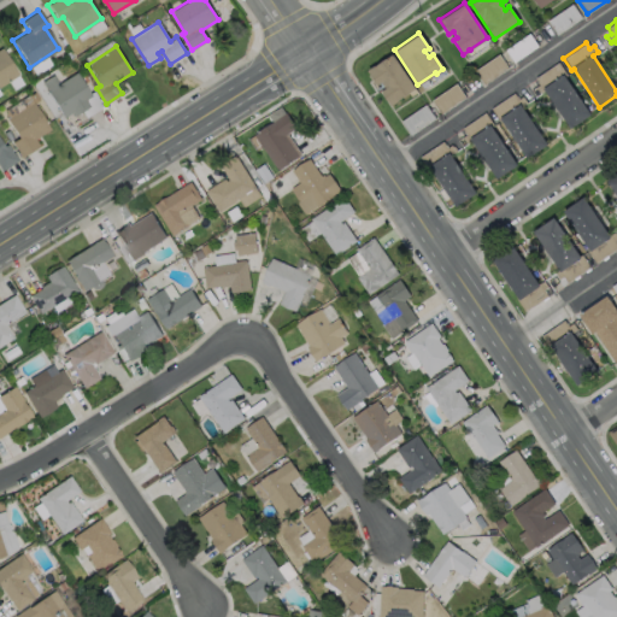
[(0,47),(17,75),(0,84),(0,47)]
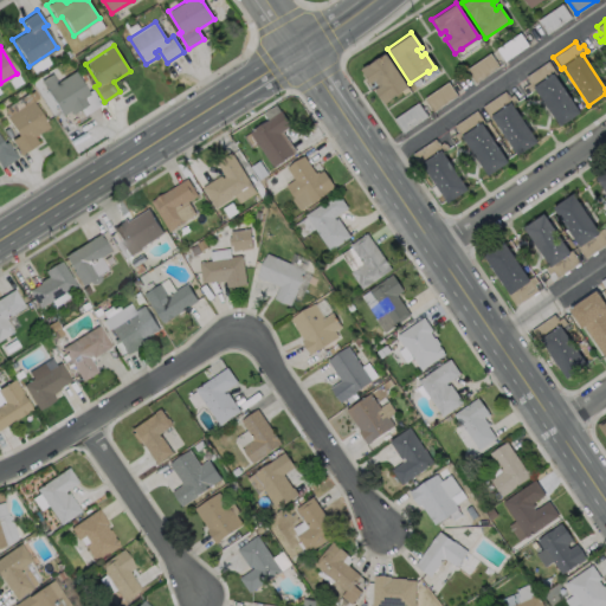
[(384,52),(406,85),(389,97),(391,98),(382,103),(373,89),(376,85),(373,79),(368,83),(359,69),(366,64),(384,52)]
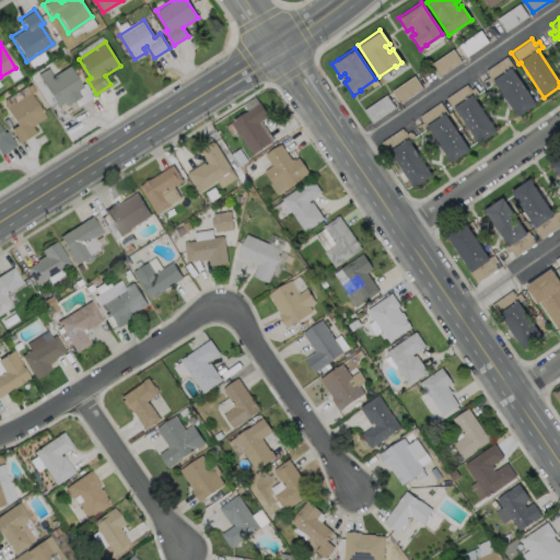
[(512,69),(535,104),(516,117),(492,82),(488,84),(485,79),(488,77),(485,71),(505,56),(513,68),(512,69)]
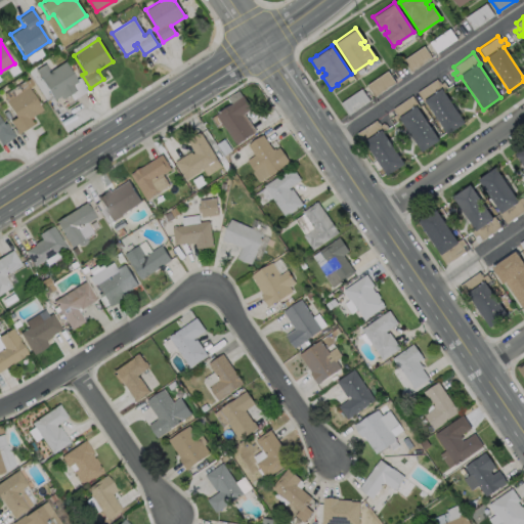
[(63,60),(76,81),(71,84),(75,90),(62,97),(60,94),(52,99),(35,70),(44,62),(49,71),(63,60)]
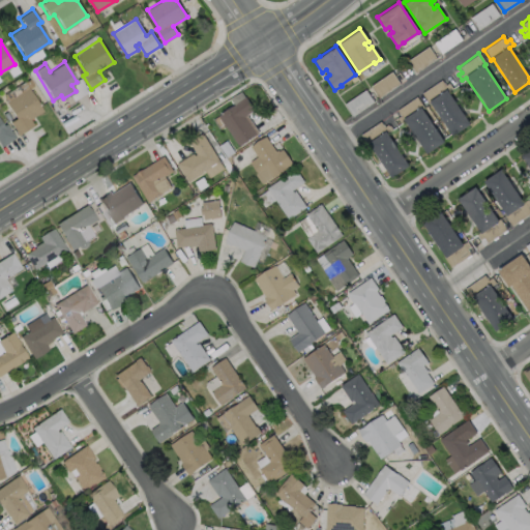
[(379,97),(400,84),(391,72),(372,86),(379,97)]
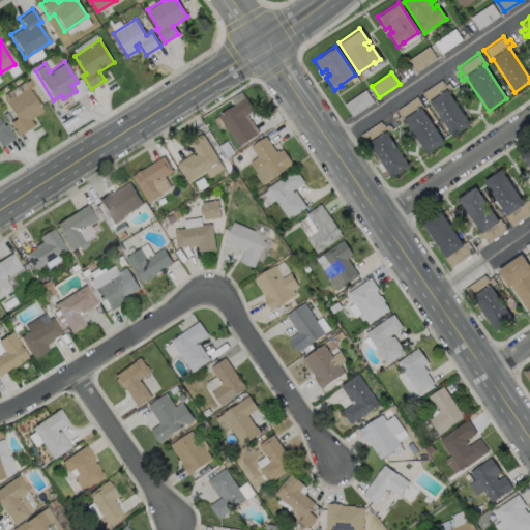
[(440,80),(444,85),(447,83),(451,88),(447,90),(469,123),(451,136),(430,102),(428,104),(420,93),(440,80)]
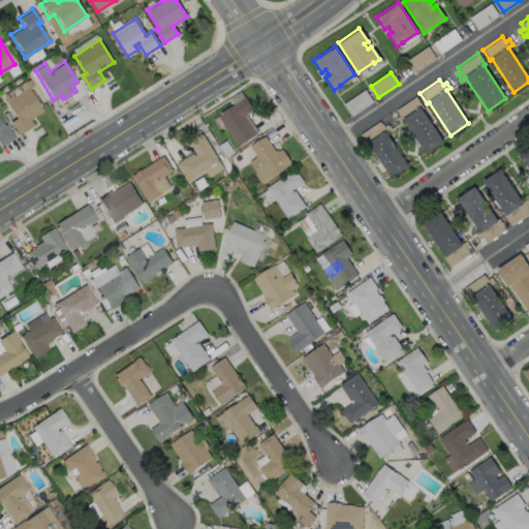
[(32,125),(18,134),(9,122),(14,118),(4,101),(27,87),(41,111),(29,119),(32,125)]
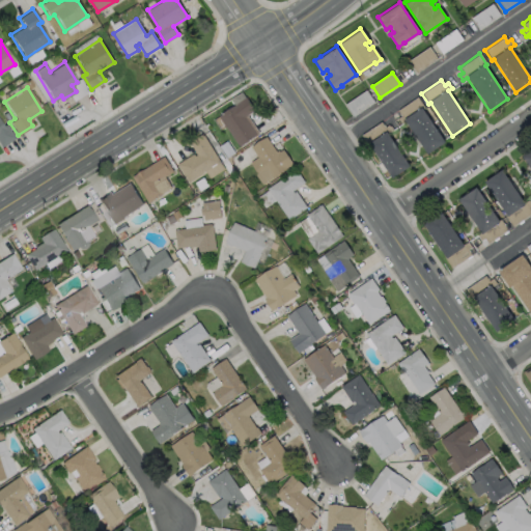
[(258,132),(238,145),(218,115),(234,104),(233,104),(245,96),(254,109),(246,114),(258,132)]
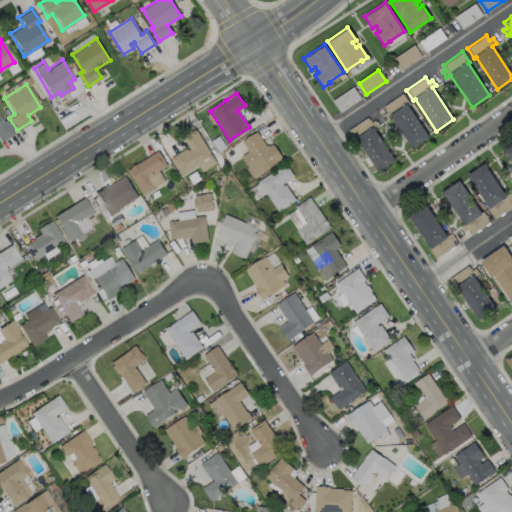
[(407,105),(428,137),(411,148),(389,116),(386,119),(382,114),(386,111),(382,106),(401,93),(408,103),(407,105)]
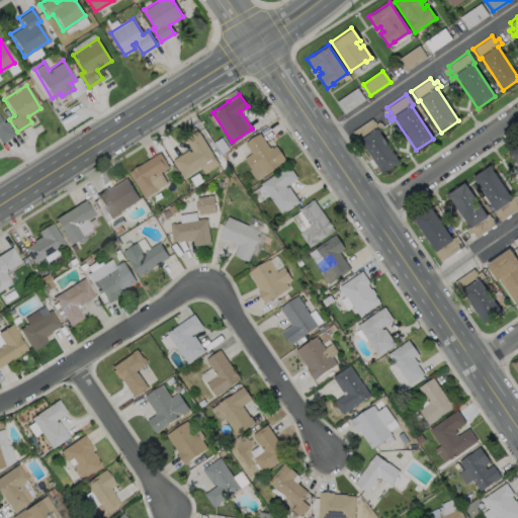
[(0,118),(2,122),(5,120),(11,130),(14,134),(0,143),(0,118)]
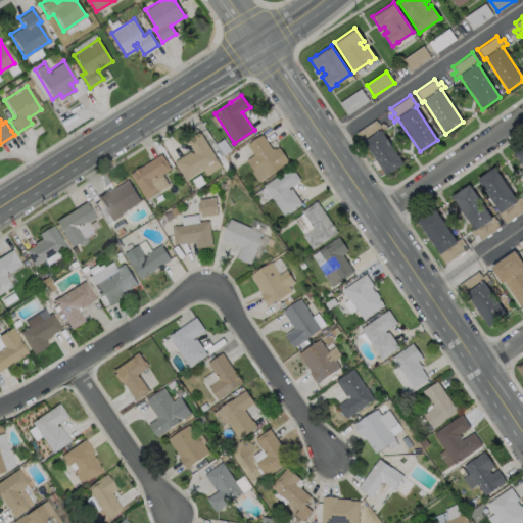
[(374,120),(378,125),(381,123),(382,125),(383,124),(386,127),(381,131),(402,163),(385,175),(364,142),(362,143),(354,133),(374,120)]
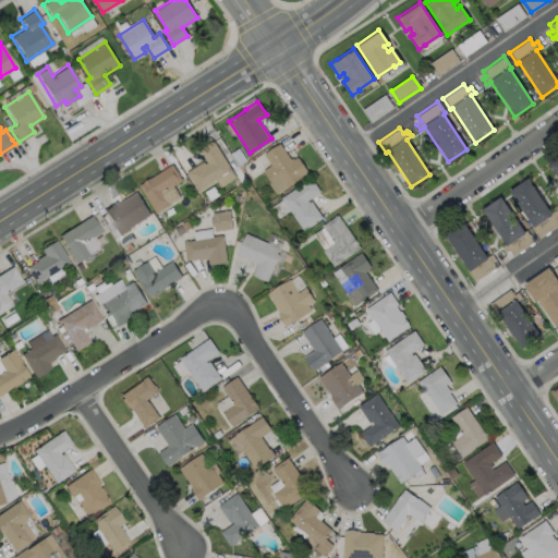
[(211,140),(231,170),(197,192),(185,172),(203,161),(204,164),(206,162),(197,149),(211,140)]
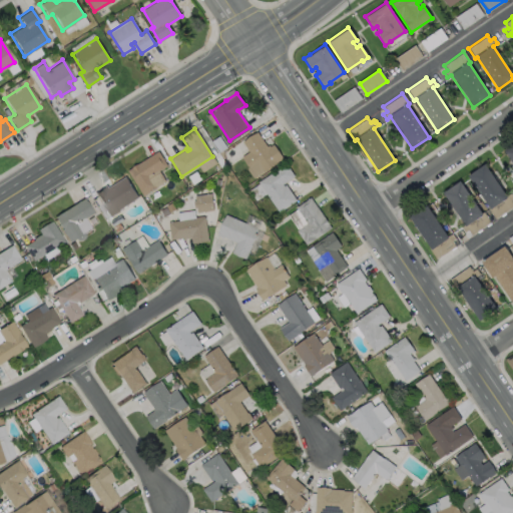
[(243,142),(258,132),(269,148),(275,144),(284,158),(254,178),(242,158),(250,152),(243,142)]
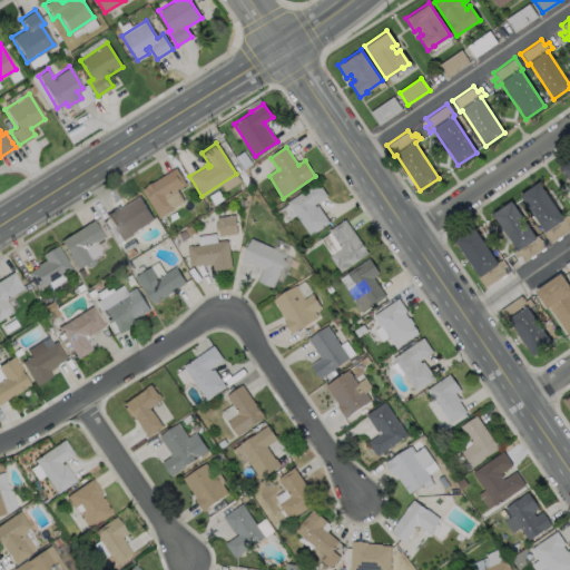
[(569,158),(569,183),(559,167),(569,158)]
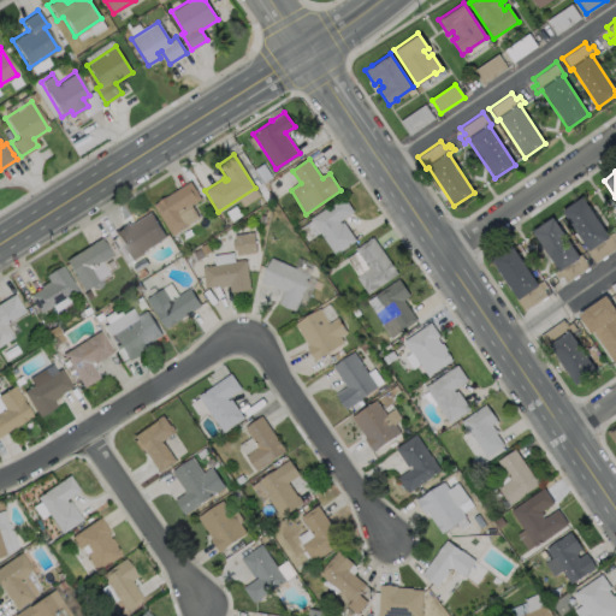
[(199,218),(171,235),(152,205),(189,181),(200,199),(190,205),(199,218)]
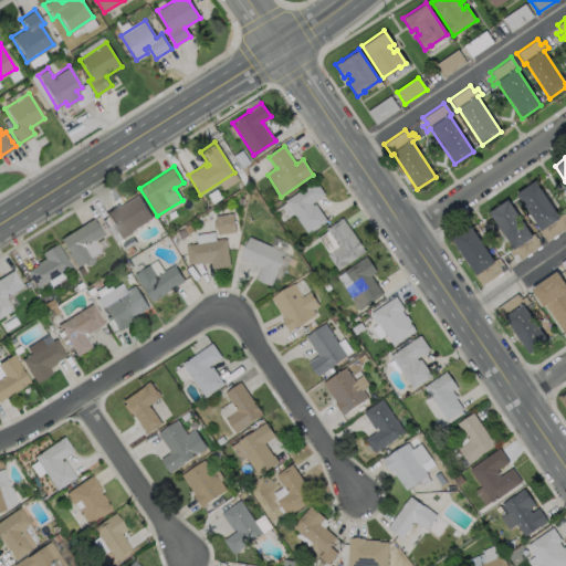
[(287,201),(310,233),(327,221),(315,201),(326,196),(316,180),(287,201)]
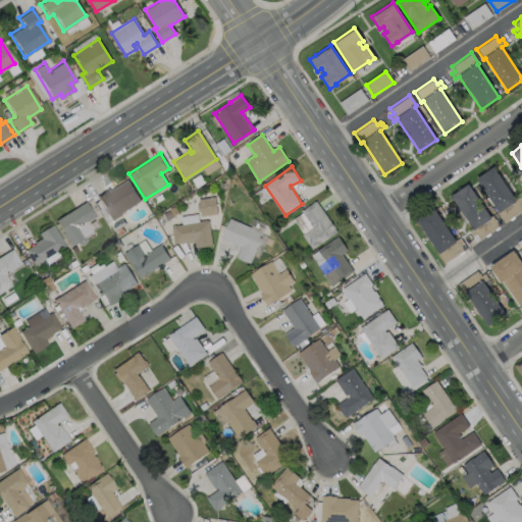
[(492,166),(515,199),(519,196),(521,202),(519,204),(521,209),(503,222),(496,212),(498,211),(475,178),(492,166)]
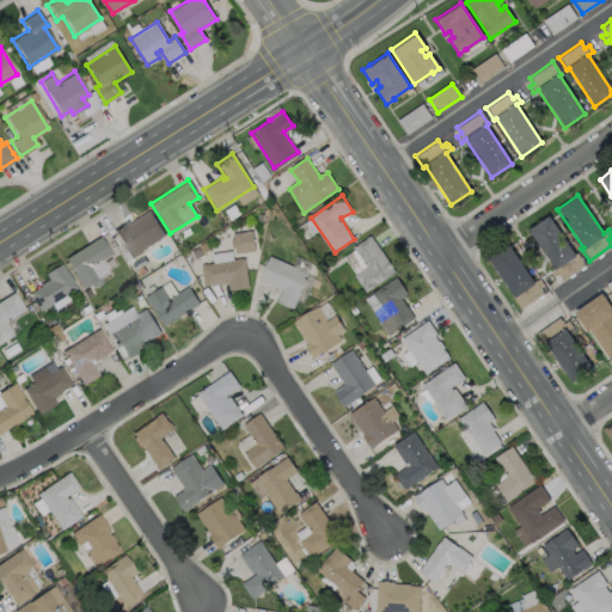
[(148,210),(164,236),(140,250),(141,251),(130,258),(115,233),(114,234),(111,230),(114,228),(115,230),(124,222),(123,221),(126,220),(128,222),(148,210)]
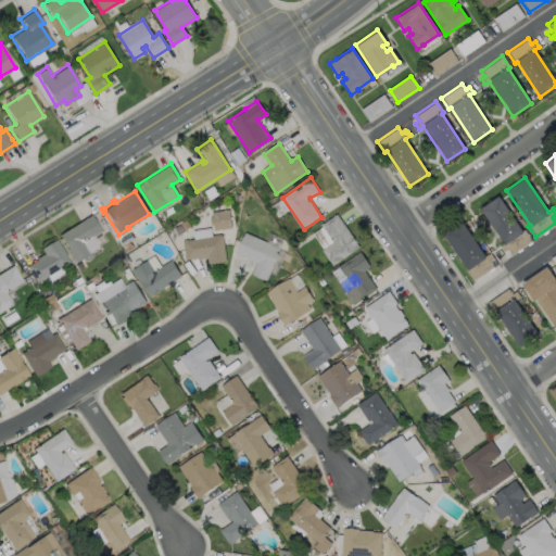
[(497,196),(521,230),(522,229),(531,241),(510,254),(506,249),(503,252),(498,247),(503,243),(479,209),(497,196)]
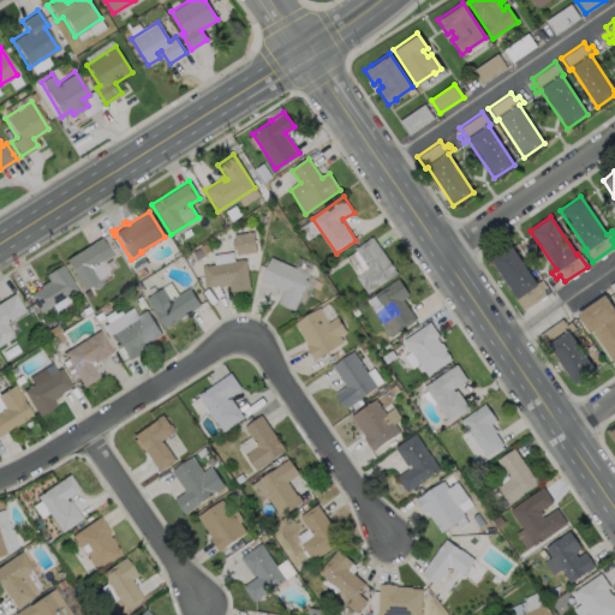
[(234,234),(236,254),(255,252),(254,233),(234,234)]
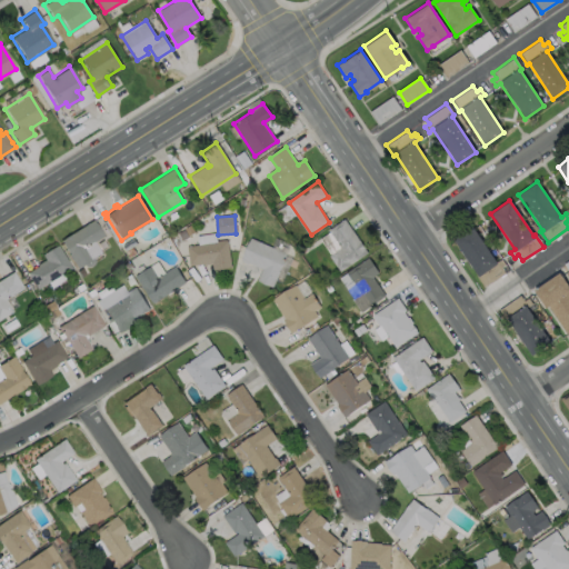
[(91,219),(95,223),(95,222),(102,236),(85,247),(93,260),(91,263),(88,266),(83,266),(82,263),(76,268),(59,240),(91,219)]
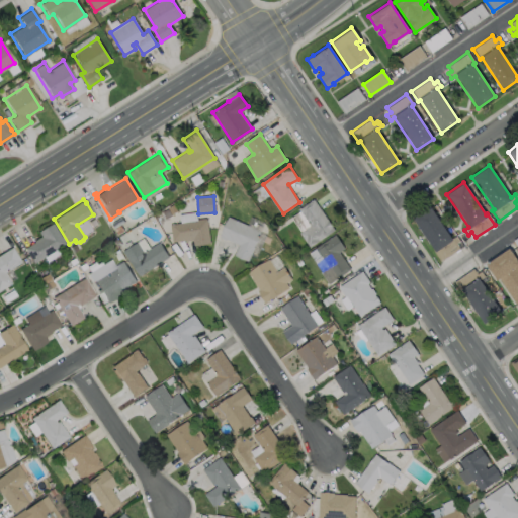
[(301,210),(316,201),(336,230),(311,247),(301,234),(312,226),(301,210)]
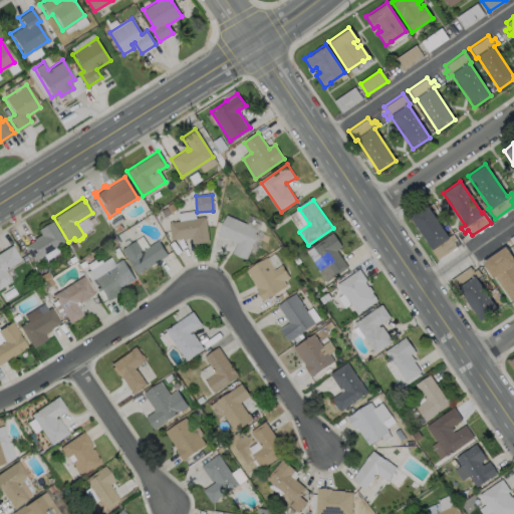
[(427,205),(448,236),(452,234),(456,239),(452,242),(455,246),(437,259),(430,249),(431,248),(410,216),(427,205)]
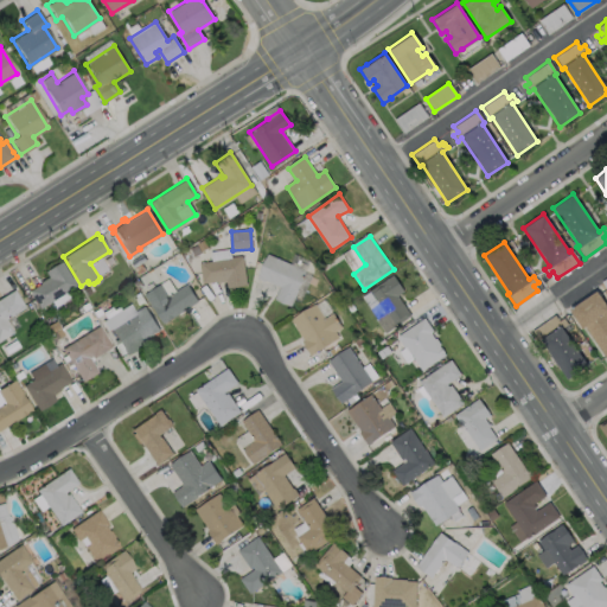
[(268,254),(257,279),(280,287),(275,299),(292,306),(307,270),(268,254)]
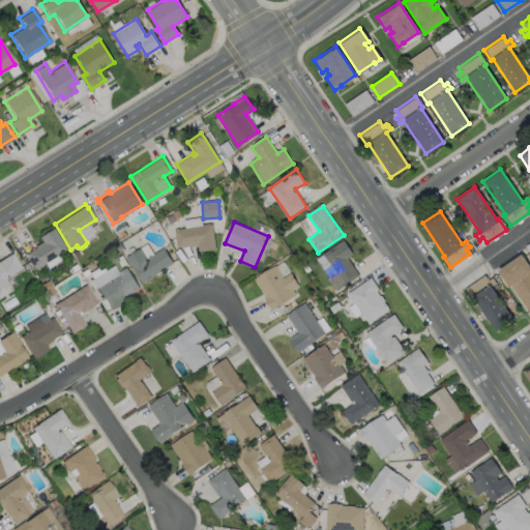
[(209,223),(210,224),(211,224),(214,248),(198,252),(197,245),(188,246),(188,245),(176,247),(173,229),(201,226),(201,225),(209,223)]
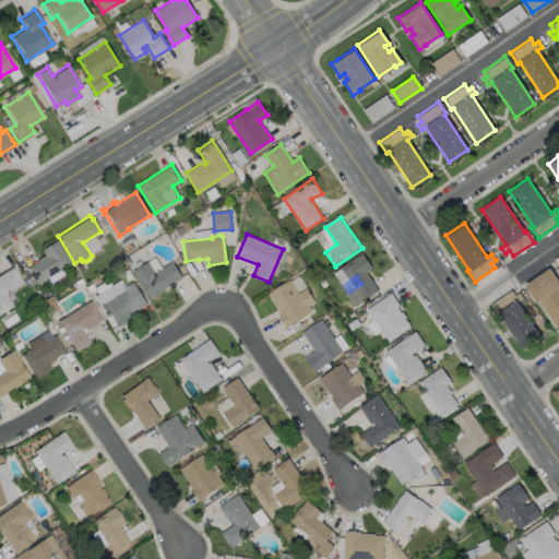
[(69,263),(60,269),(60,268),(35,284),(25,268),(35,261),(35,260),(43,254),(39,250),(55,240),(69,263)]
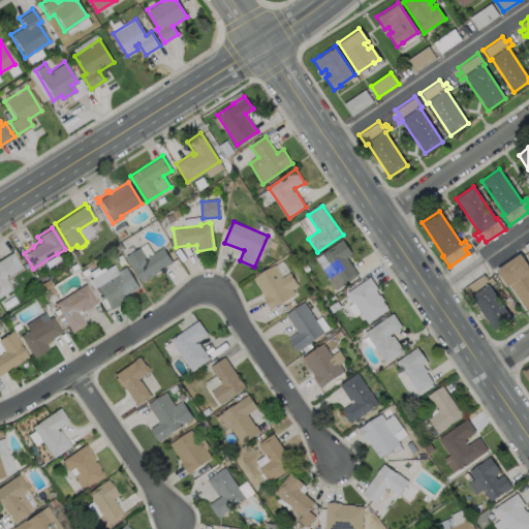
[(343,242),(313,261),(335,293),(359,278),(347,260),(353,256),(343,242)]
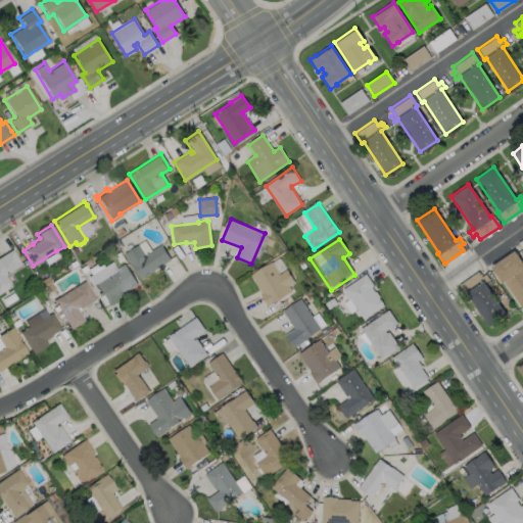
[(138,244),(144,254),(160,244),(170,259),(139,279),(131,266),(123,253),(138,244)]
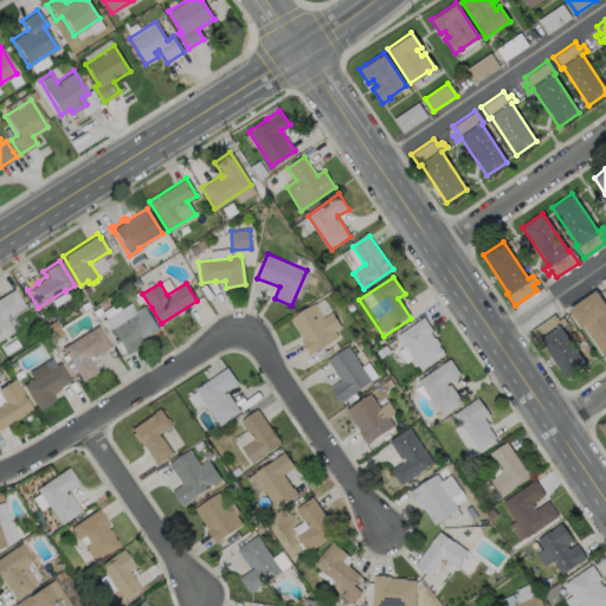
[(12,331),(0,339),(0,296),(12,289),(23,305),(4,318),(12,331)]
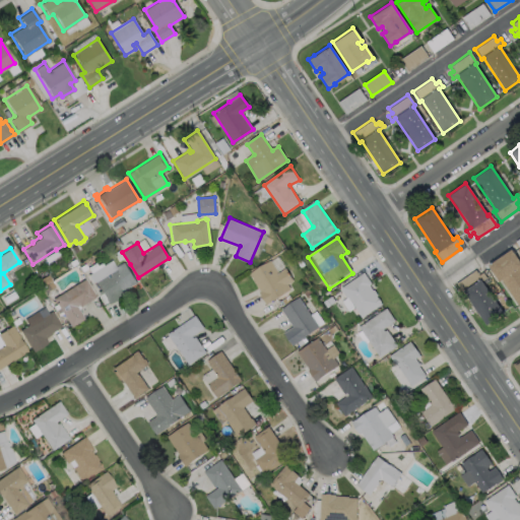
[(519,305),(518,307),(500,280),(499,281),(488,265),(510,249),(519,262),(519,305)]
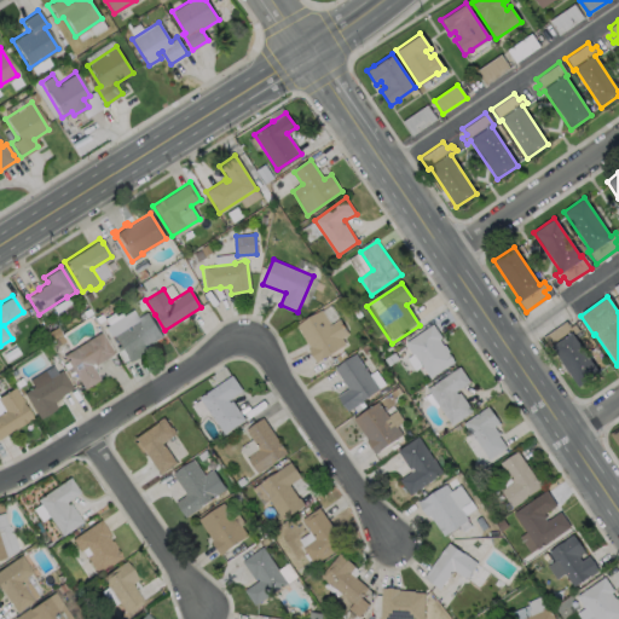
[(296,328),(323,311),(333,325),(341,319),(350,335),(343,340),(347,345),(318,363),(296,328)]
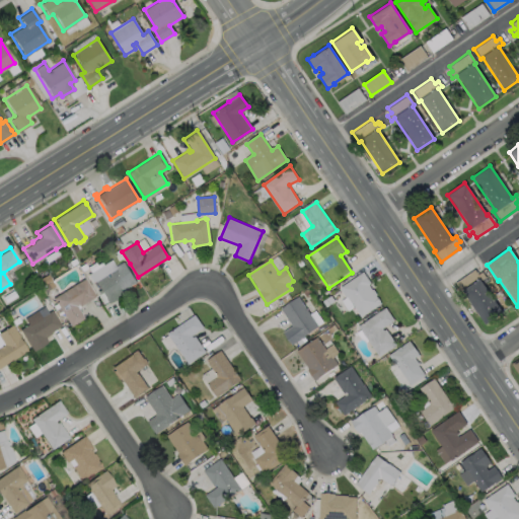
[(119,296),(106,303),(103,298),(104,298),(93,280),(123,262),(136,283),(118,294),(119,296)]
